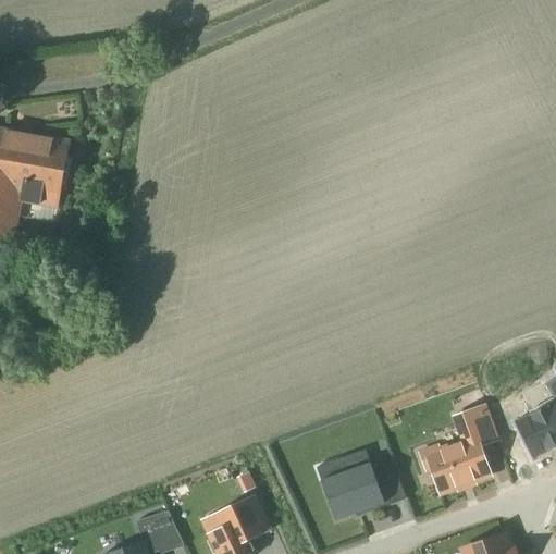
[(26,133),(0,127),(0,273),(4,274),(13,229),(20,199),(13,198),(26,133)]
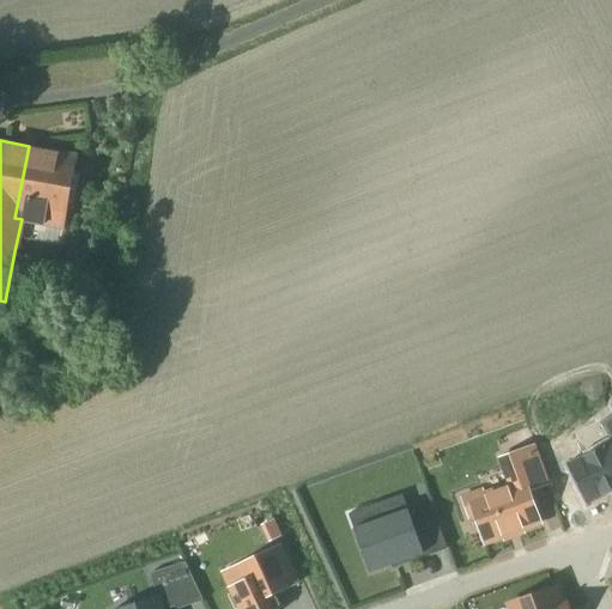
[(76,156),(29,146),(14,218),(22,219),(22,213),(40,215),(38,223),(62,226),(76,156)]
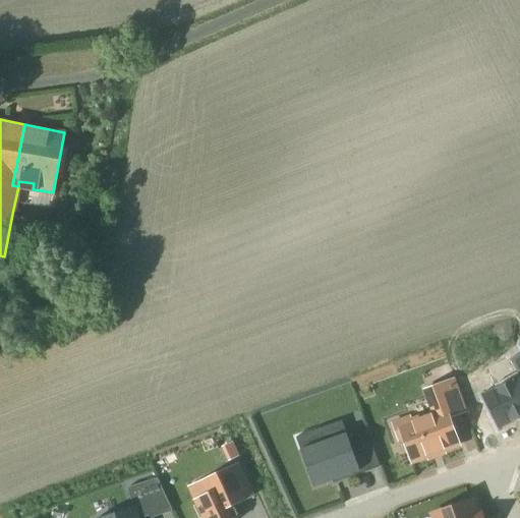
[(446,406),(448,414),(462,409),(451,377),(425,385),(435,410),(446,406)]
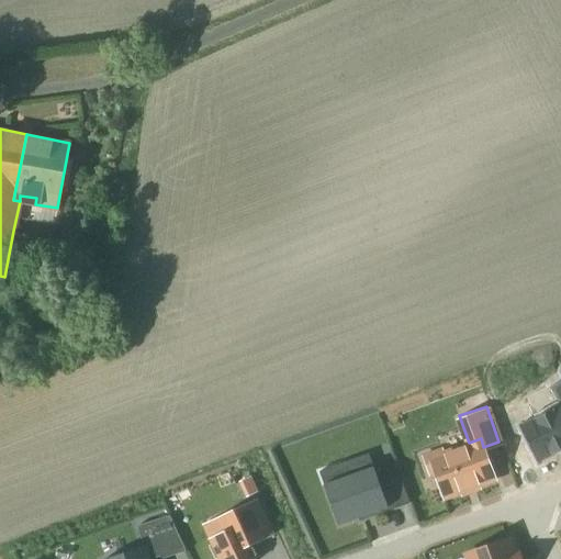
[(495,479),(483,447),(481,438),(469,443),(429,456),(444,496),(495,479)]
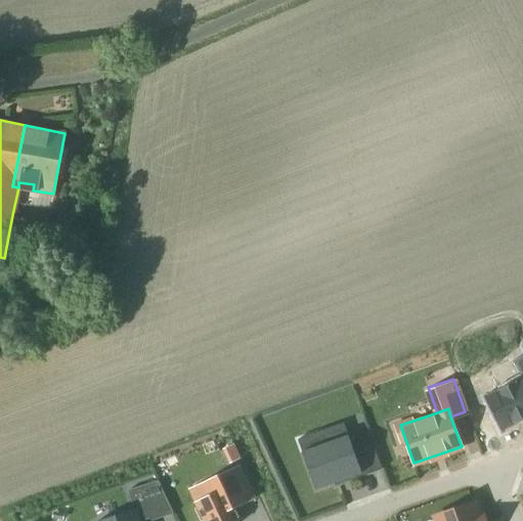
[(335,483),(361,474),(349,439),(343,421),(298,437),(315,486),(334,479),(335,483)]
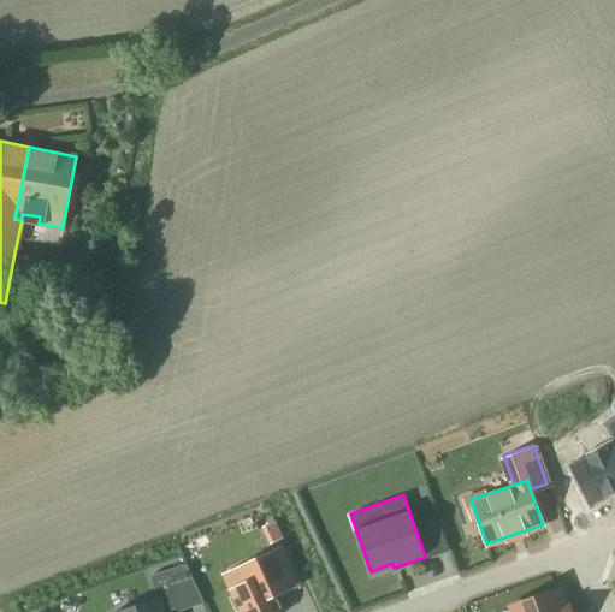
[(411,516),(425,557),(447,548),(432,507),(411,516)]
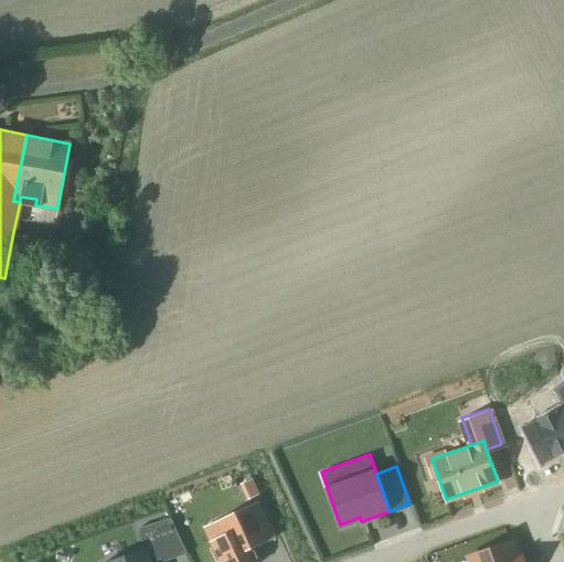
[(257,500),(220,518),(225,532),(210,540),(213,547),(210,548),(215,559),(216,559),(219,559),(220,561),(256,561),(258,561),(252,545),(274,536),(257,500)]
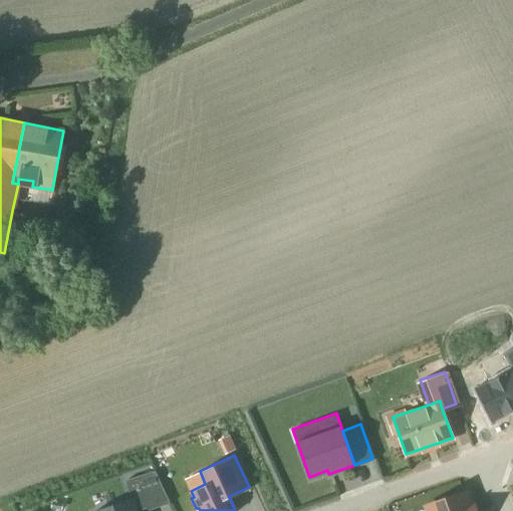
[(156,467),(124,478),(131,494),(136,509),(166,498),(156,467)]
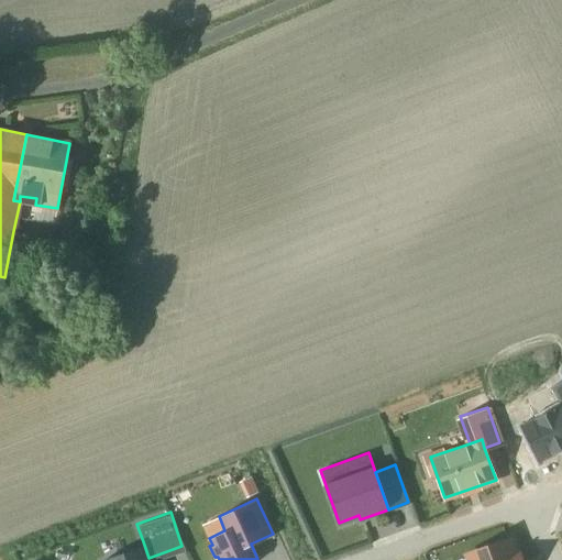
[(514,557),(507,540),(469,555),(469,556),(470,559),(518,559),(518,556),(514,557)]
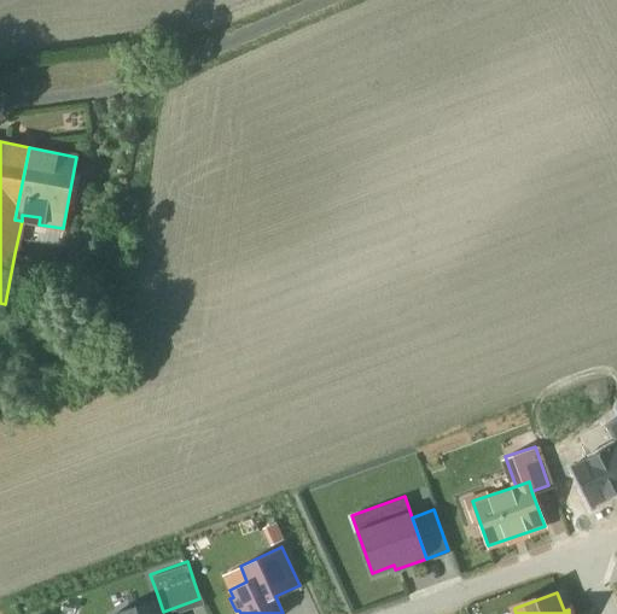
[(157,594),(111,609),(112,613),(163,613),(163,612),(157,594)]
